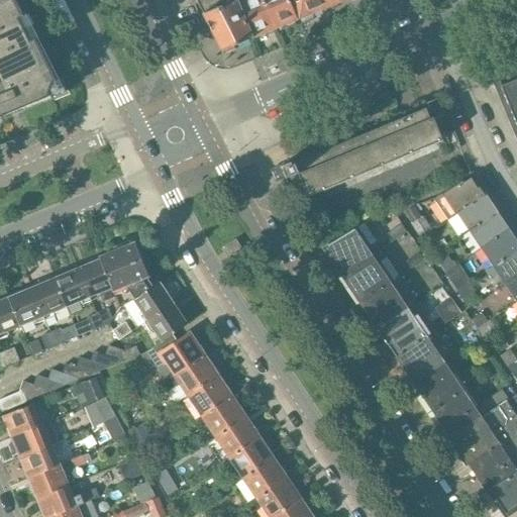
[(0,0),(0,117),(52,97),(50,95),(49,93),(53,83),(55,82),(56,82),(57,82),(15,0),(0,0)]
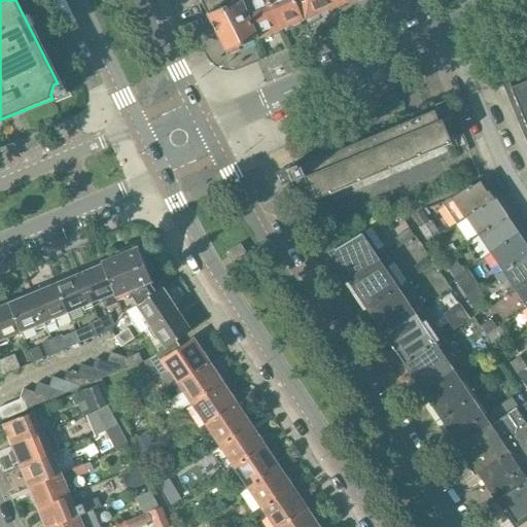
[(200,0),(229,56),(240,50),(239,47),(258,40),(241,0),(200,0)]
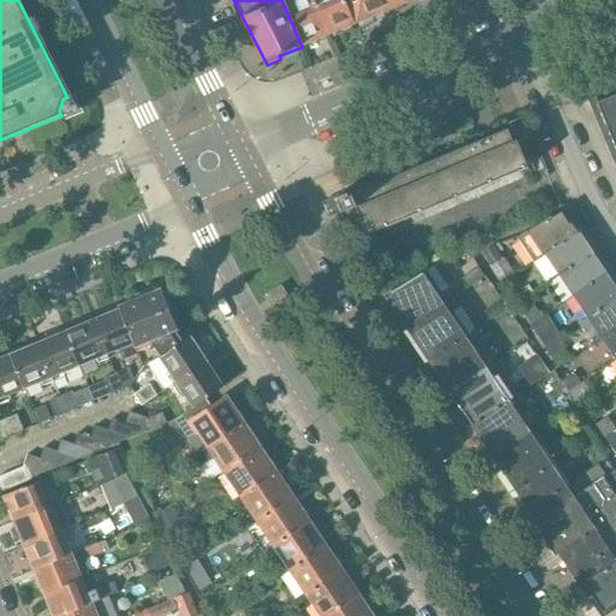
[(282,0),(302,47),(303,46),(308,48),(315,45),(317,40),(329,35),(313,0),(285,0),(283,1),(283,0),(282,0)]
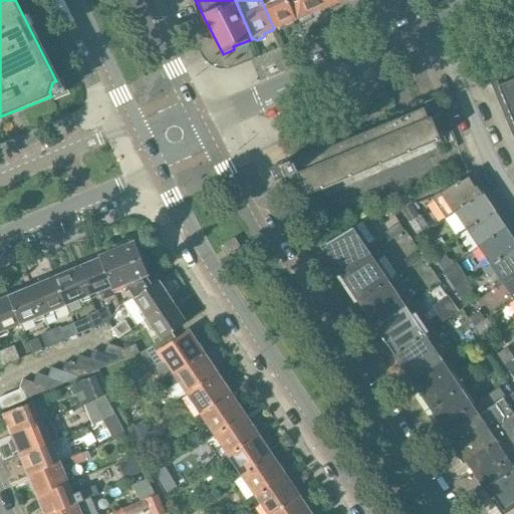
[(261,0),(274,29),(284,25),(287,27),(293,24),(294,21),(297,20),(288,0),(261,0)]
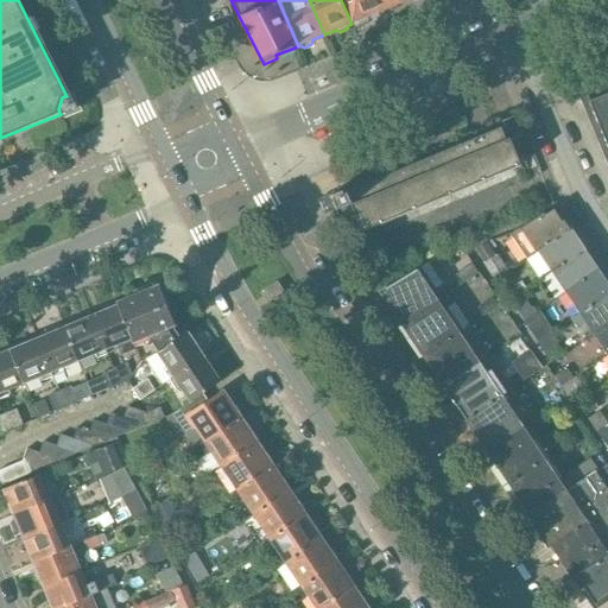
[(386,0),(341,0),(352,24),(355,23),(356,25),(367,21),(366,18),(390,7),(386,0)]
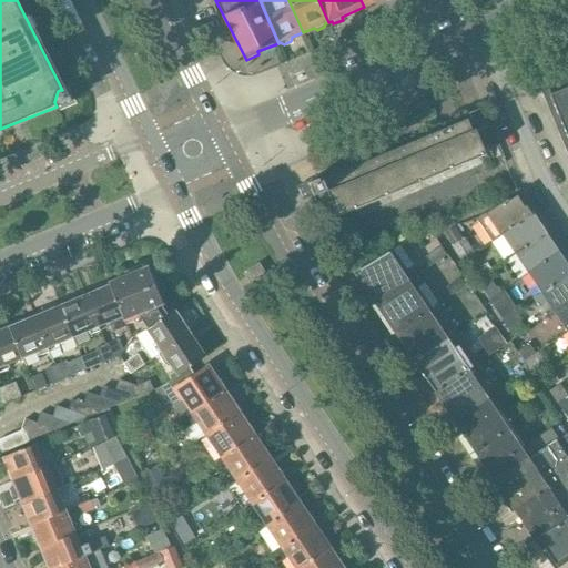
[(567,58),(533,73),(543,95),(538,98),(567,171),(567,58)]
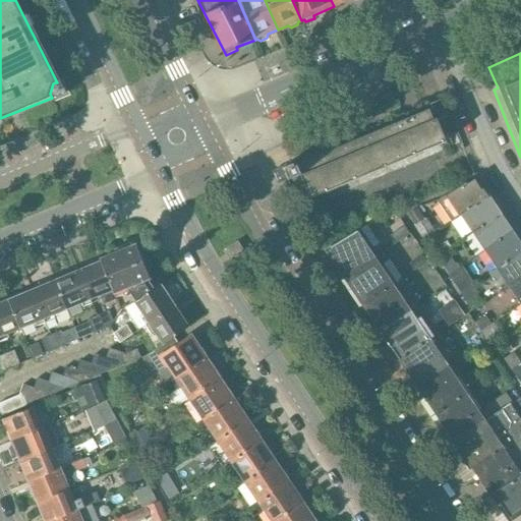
[(442,100),(302,158),(277,169),(279,172),(285,170),(285,171),(287,170),(290,178),(288,179),(290,185),(299,182),(308,205),(314,203),(312,198),(448,141),(439,120),(449,116),(442,100)]
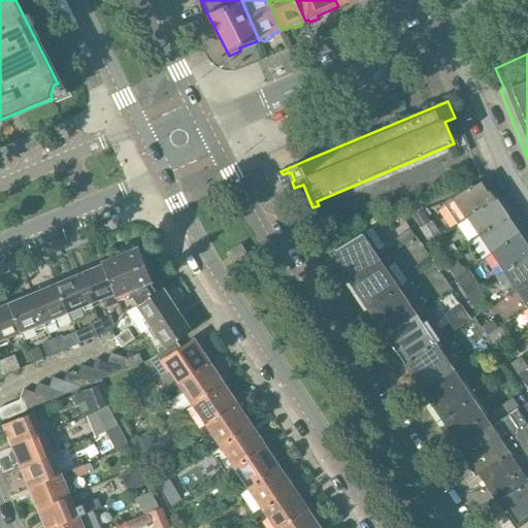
[(464,219),(466,217),(493,200),(483,185),(482,186),(480,184),(472,189),(470,187),(463,192),(463,190),(441,204),(456,225),(464,219)]
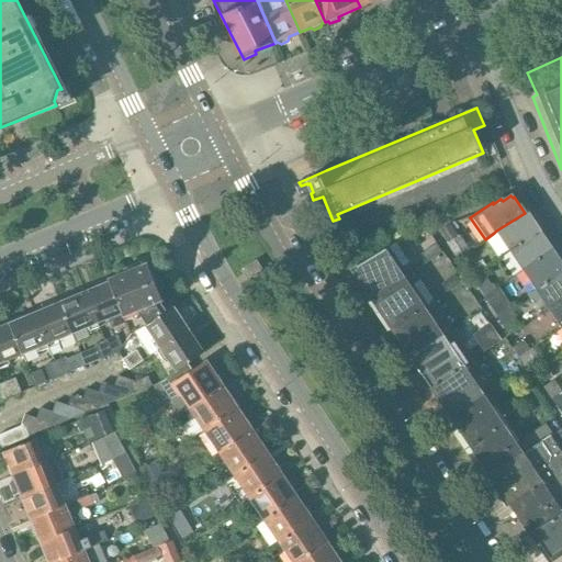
[(527,211),(525,213),(496,231),(509,250),(539,231),(527,211)]
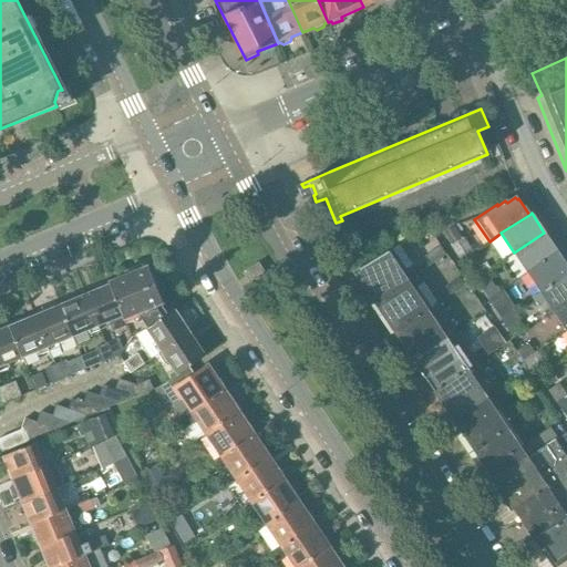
[(454,225),(443,232),(460,260),(473,251),(463,236),(461,237),(454,225)]
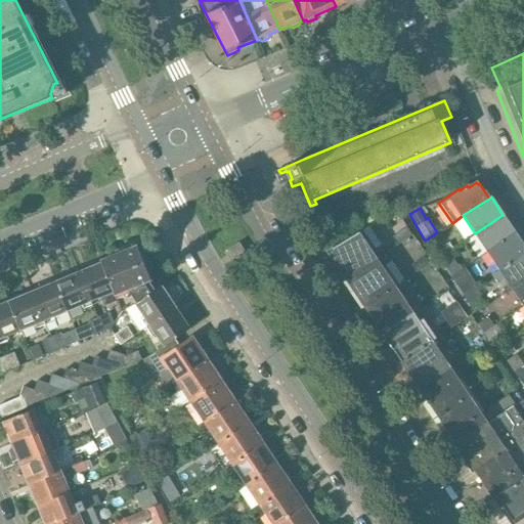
[(515,233),(503,215),(475,233),(487,252),(515,233)]
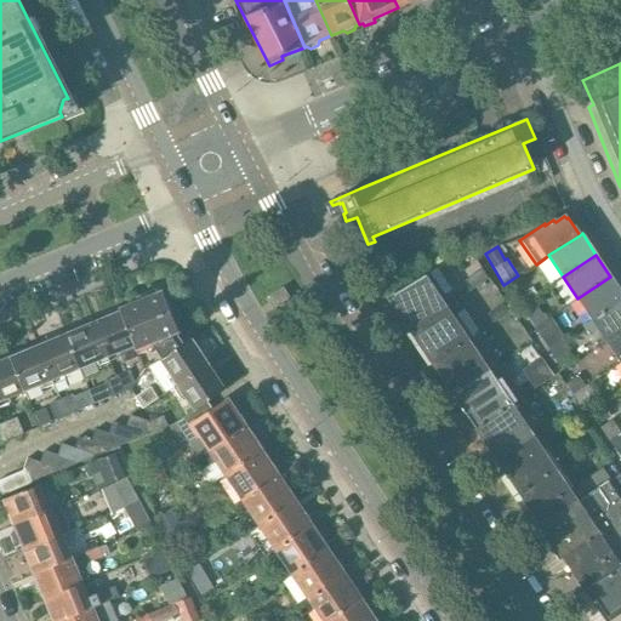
[(448,307),(427,275),(389,298),(411,331),(448,307)]
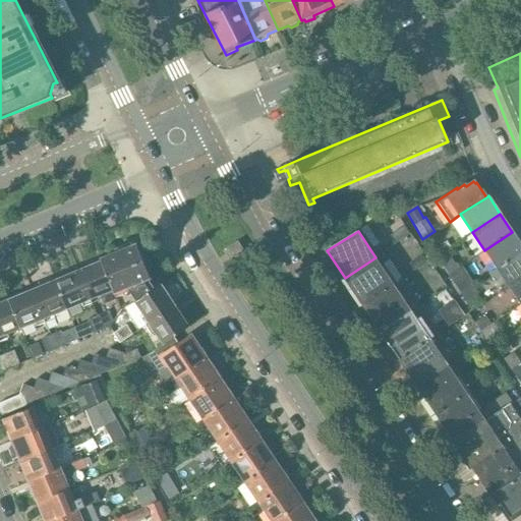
[(520,250),(520,245),(512,232),(484,250),(497,268),(520,250)]
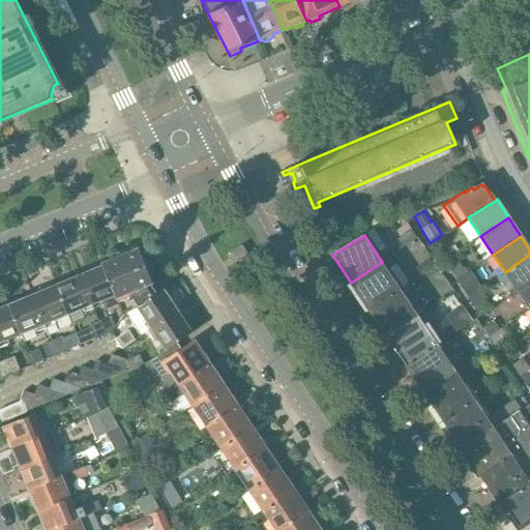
[(454,245),(440,255),(443,261),(453,254),(454,256),(460,253),(454,245)]
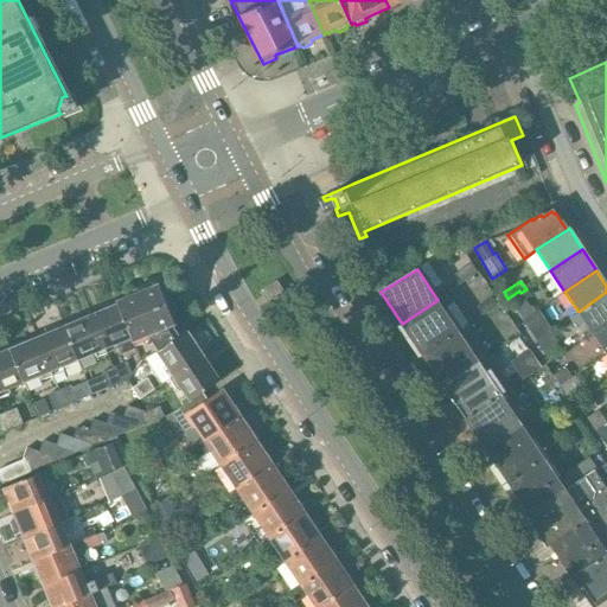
[(276,283),(262,293),(264,296),(268,302),(283,293),(276,283)]
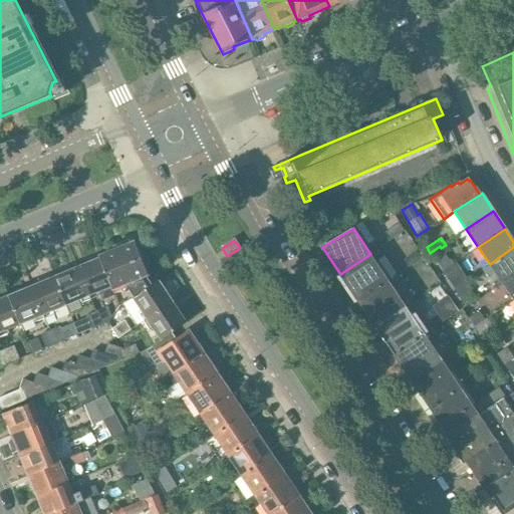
[(112,285),(113,289),(126,284),(135,297),(152,285),(146,275),(148,274),(135,242),(99,257),(100,258),(112,285)]
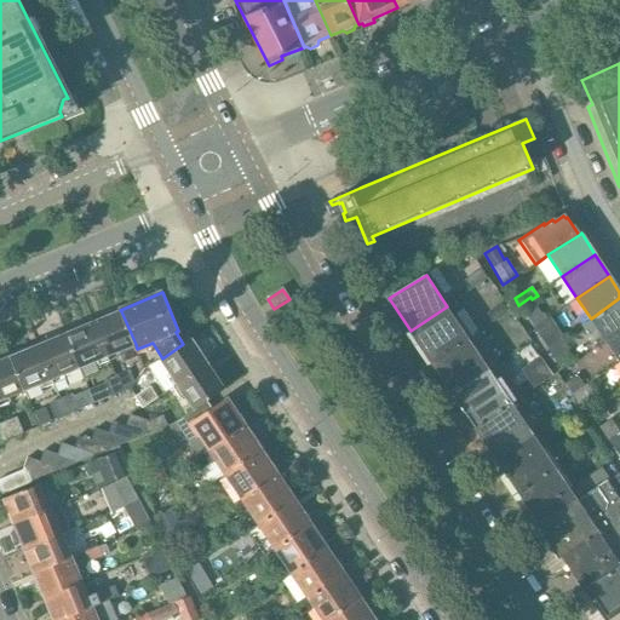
[(540,314),(532,299),(530,297),(518,305),(529,321),(540,314)]
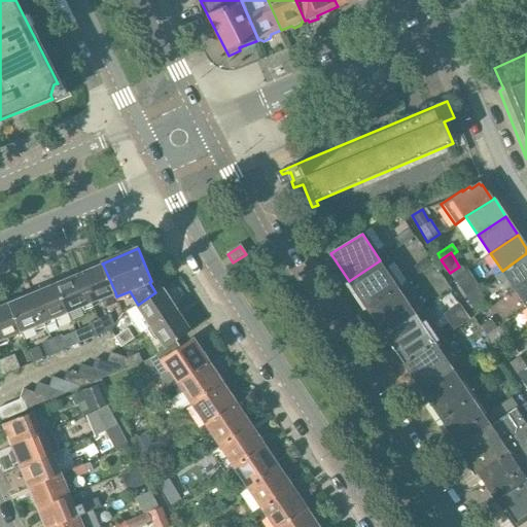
[(526,279),(526,253),(502,271),(514,288),(526,279)]
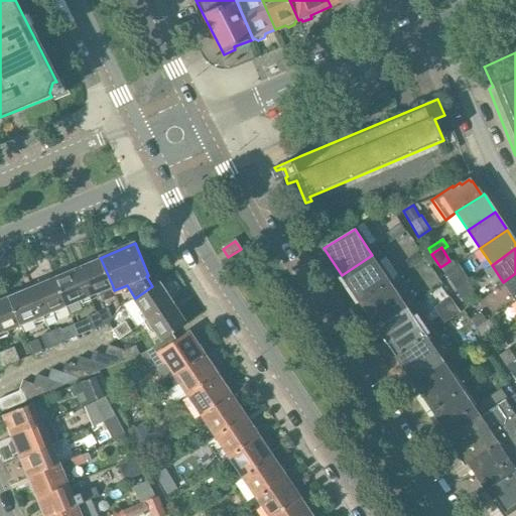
[(416,253),(404,261),(409,269),(422,260),(416,253)]
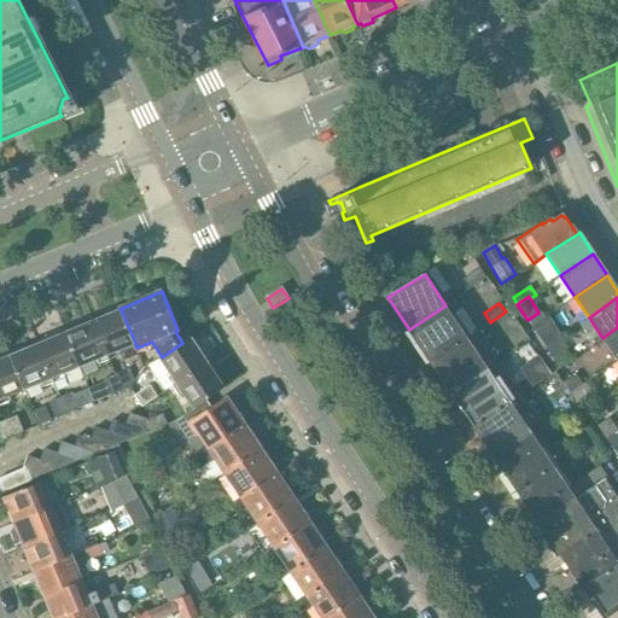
[(467,338),(445,305),(409,330),(431,362),(467,338)]
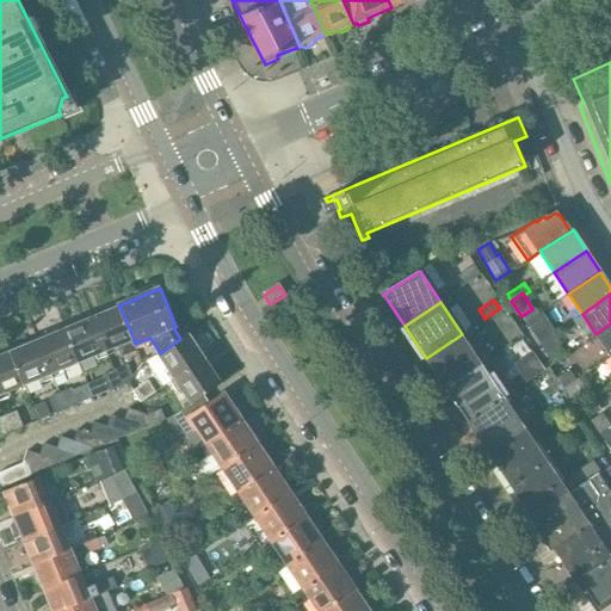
[(119,307),(92,319),(107,356),(118,351),(117,346),(134,339),(119,307)]
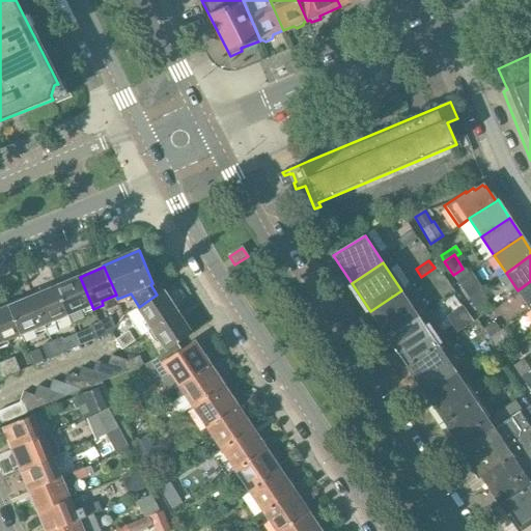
[(469,273),(456,281),(468,299),(480,290),(469,273)]
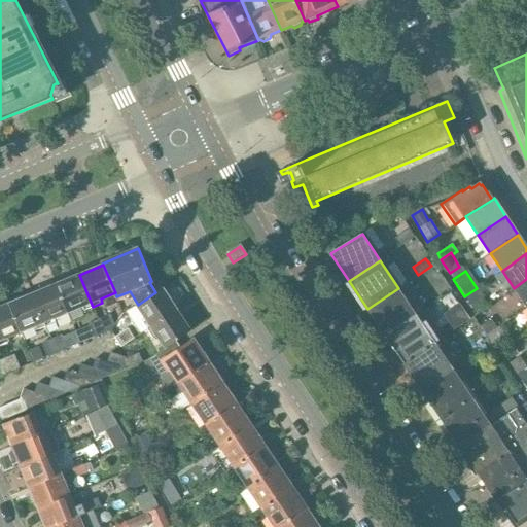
[(79,275),(57,284),(68,312),(81,307),(83,311),(93,307),(79,275)]
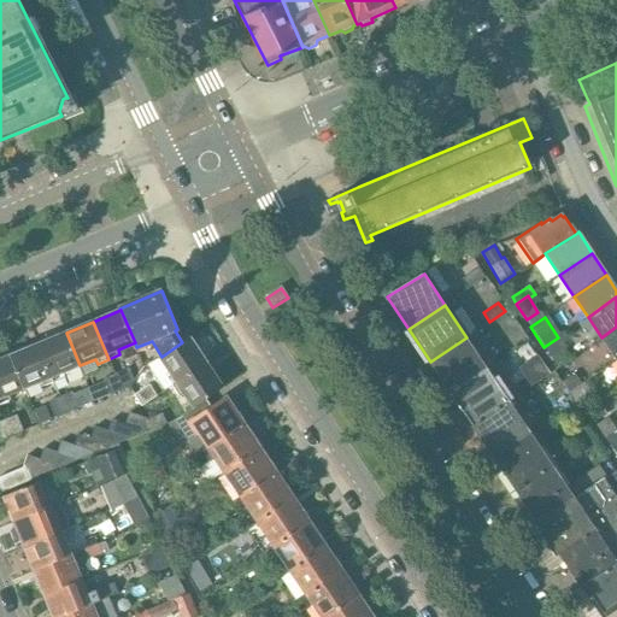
[(616,359),(616,327),(601,338),(616,360),(616,359)]
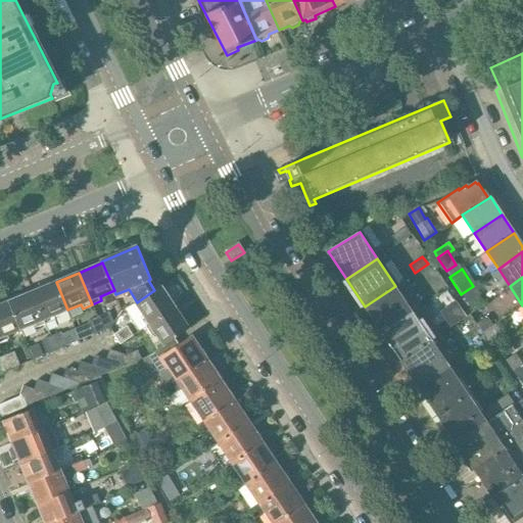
[(56,282),(33,292),(46,324),(55,320),(53,316),(67,310),(56,282)]
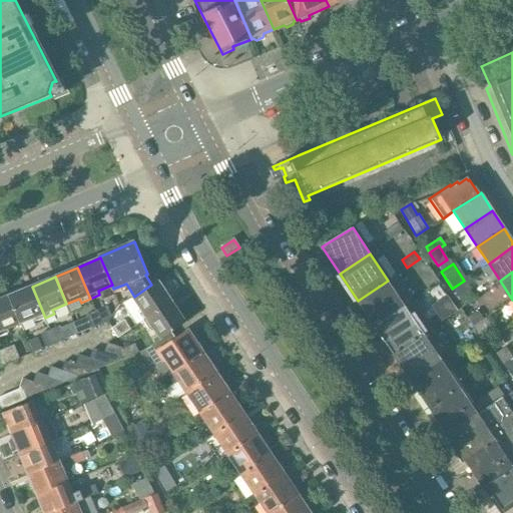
[(151,285),(134,297),(133,297),(141,310),(138,312),(143,320),(171,302),(157,281),(151,285)]
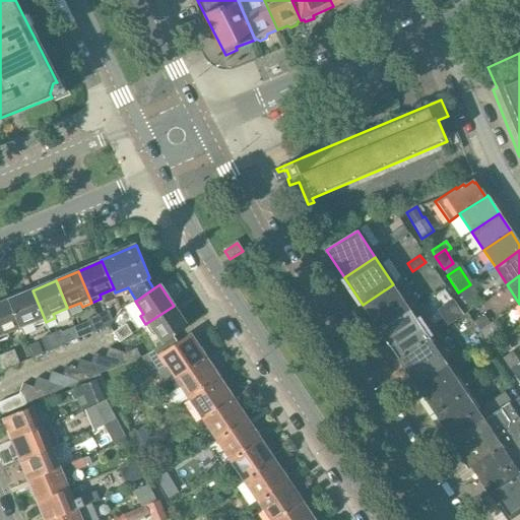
[(411,311),(393,284),(363,305),(381,331),(411,311)]
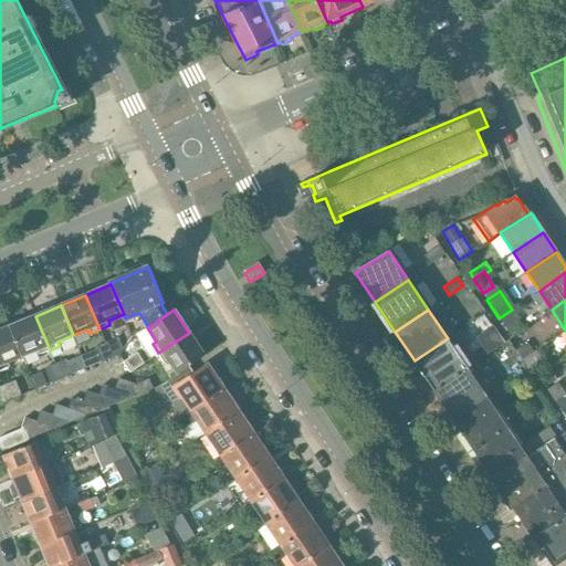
[(510,335),(523,326),(512,310),(499,318),(510,335)]
